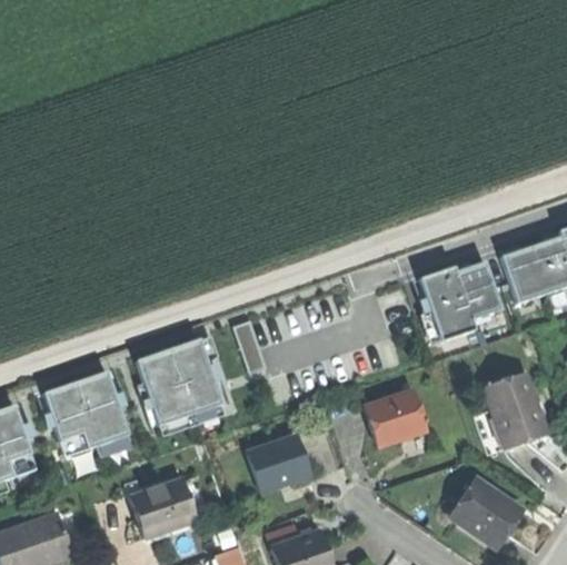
[(566,226),(559,229),(561,235),(546,239),(501,255),(518,301),(566,285),(566,226)]
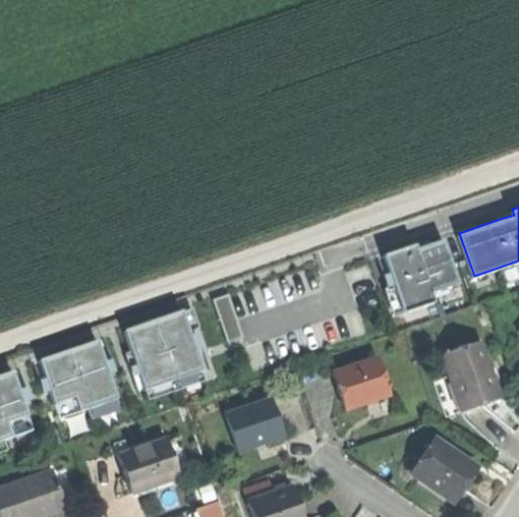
[(498,215),(500,219),(514,215),(512,210),(505,212),(498,215)]
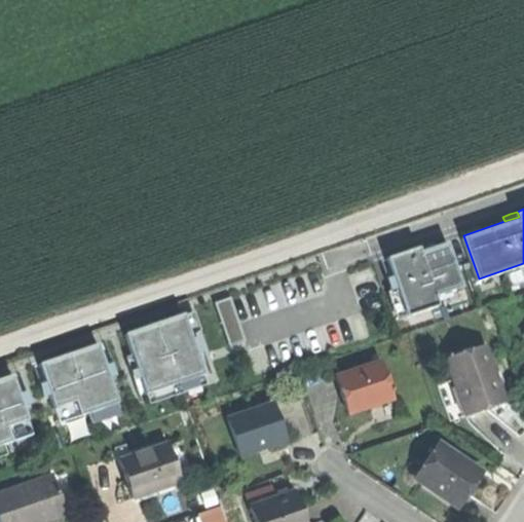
[(426,243),(419,245),(421,250),(437,245),(435,239),(426,243)]
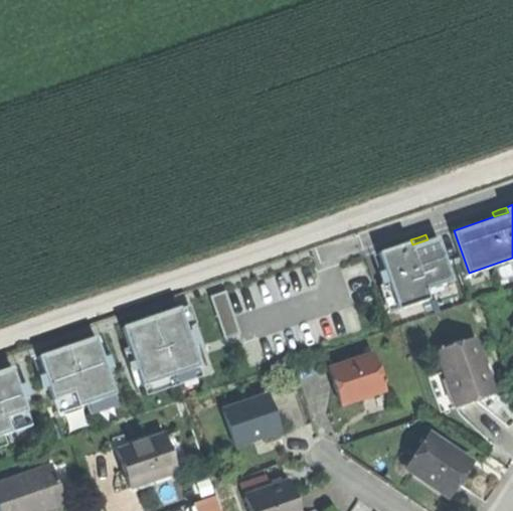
[(454,279),(440,235),(428,239),(412,244),(410,239),(380,250),(390,280),(399,306),(399,308),(431,298),(426,288),(454,279)]
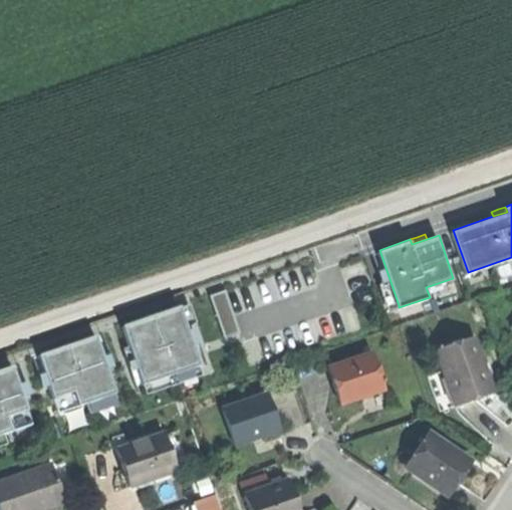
[(389,308),(399,305),(390,279),(379,282),(389,308)]
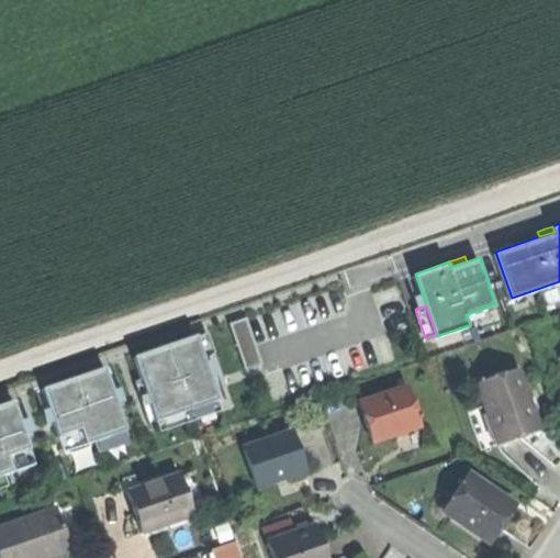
[(232,321),(247,366),(262,361),(247,315),(232,321)]
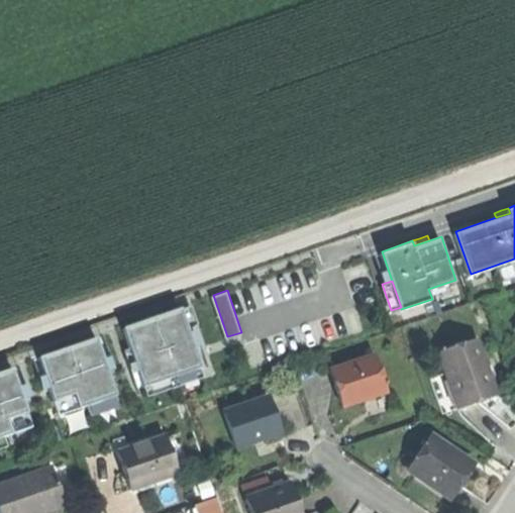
[(192,304),(182,308),(189,326),(199,322),(192,304)]
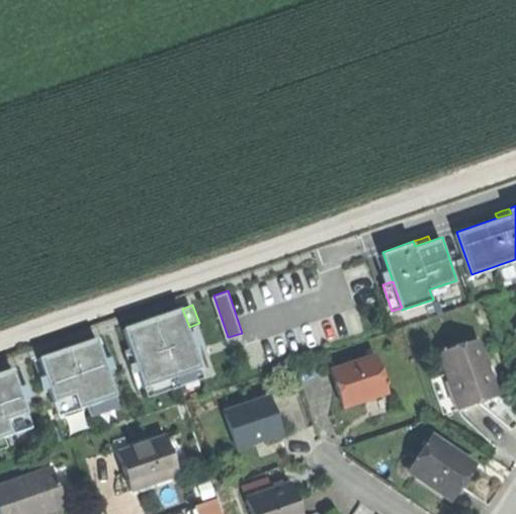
[(182,308),(124,327),(145,386),(202,365),(192,338),(189,327),(182,309),(182,308)]
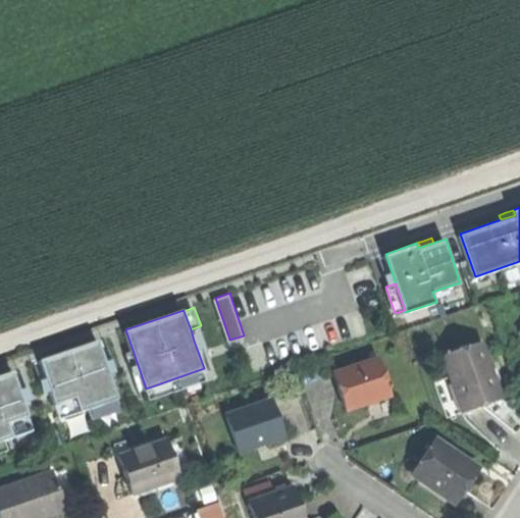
[(99,339),(41,358),(50,383),(61,416),(89,407),(118,397),(99,339)]
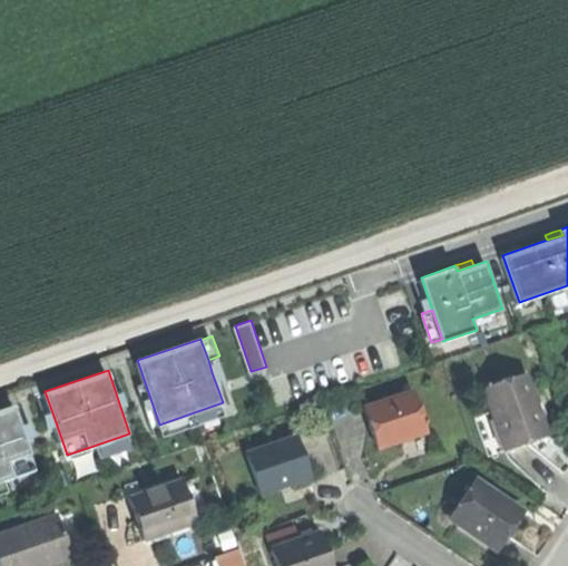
[(485,386),(507,449),(530,441),(548,435),(527,371),(485,386)]
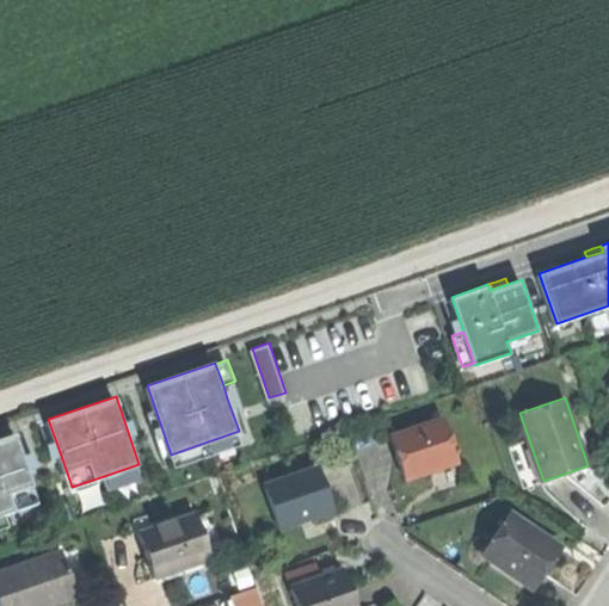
[(393,433),(406,477),(423,471),(457,461),(443,416),(393,433)]
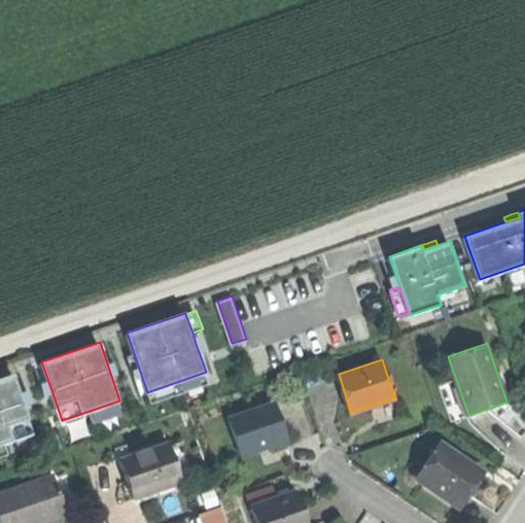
[(209,382),(206,372),(147,392),(150,403),(209,382)]
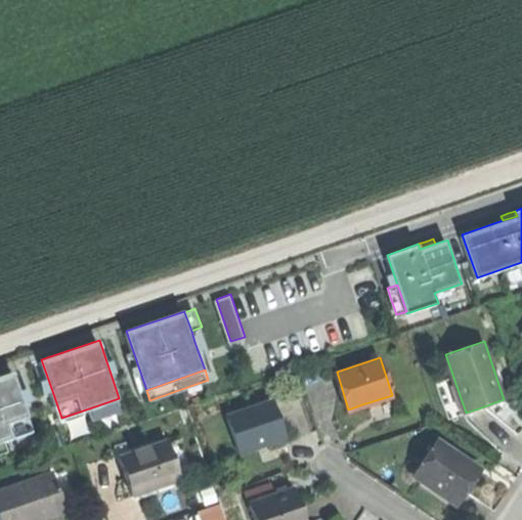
[(14,372),(0,376),(0,441),(5,439),(35,429),(23,397),(14,372)]
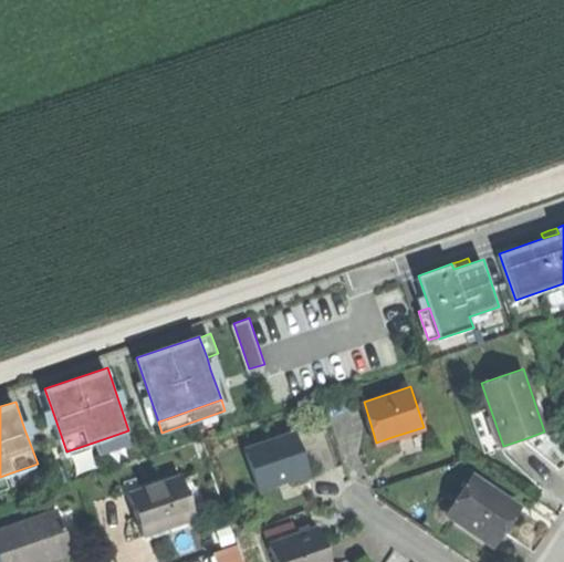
[(128,430),(96,441),(101,453),(132,443),(128,430)]
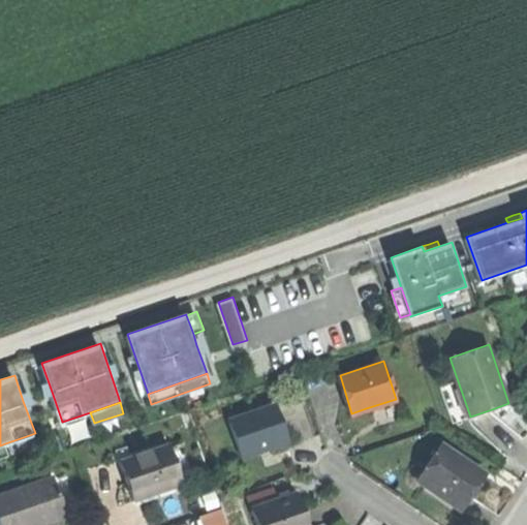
[(231,419),(244,455),(288,439),(284,428),(276,403),(231,419)]
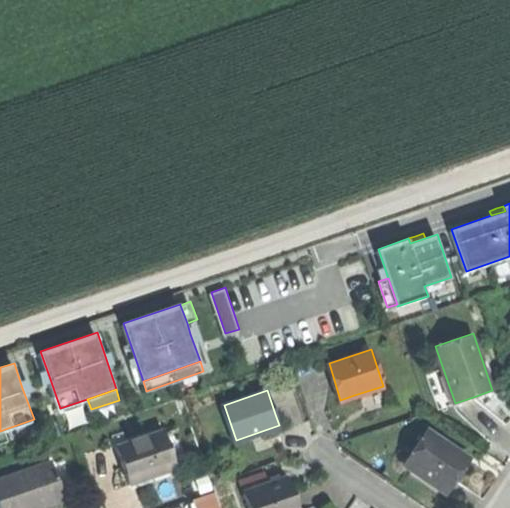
[(0,442),(9,439),(5,429),(0,431),(0,442)]
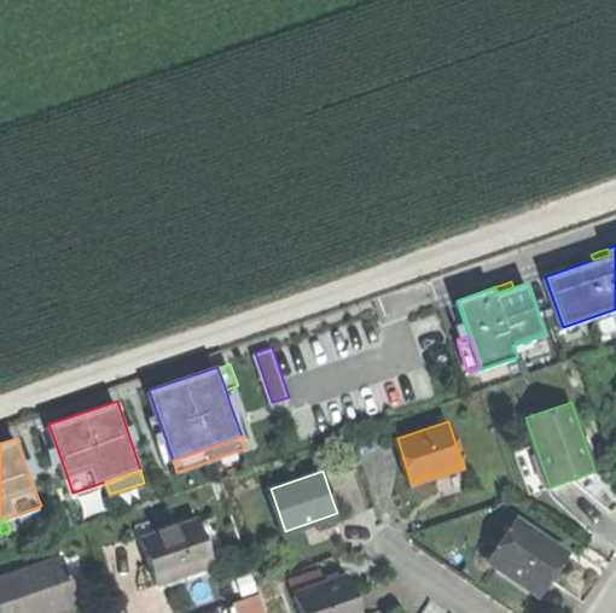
[(201,518),(195,520),(209,564),(215,561),(201,518)]
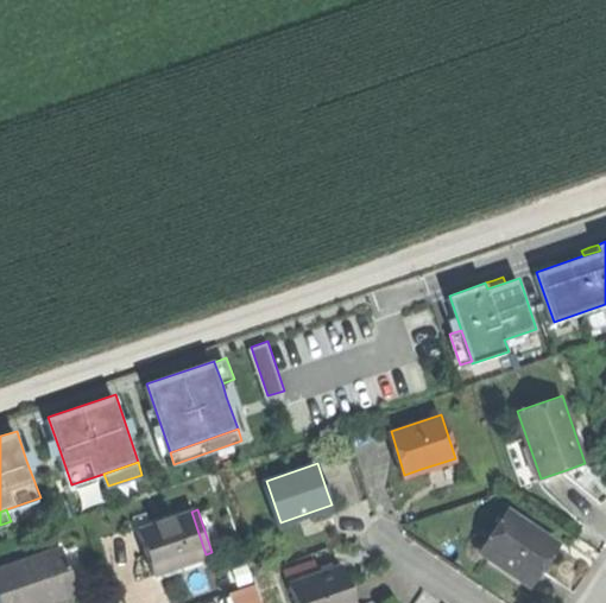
[(481,548),(530,582),(543,563),(557,543),(509,509),(481,548)]
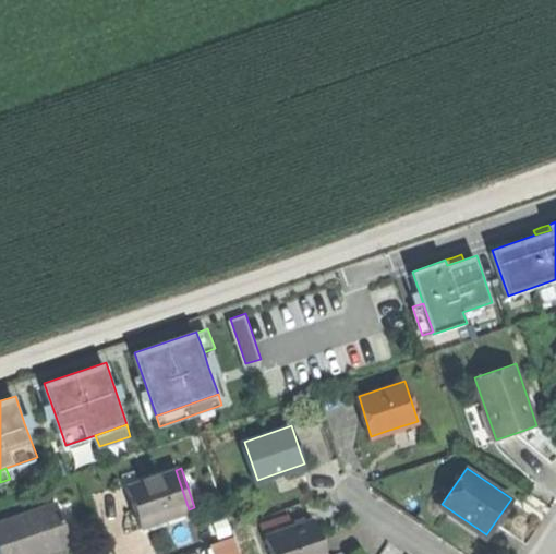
[(135,509),(141,525),(189,509),(176,470),(128,485),(135,509)]
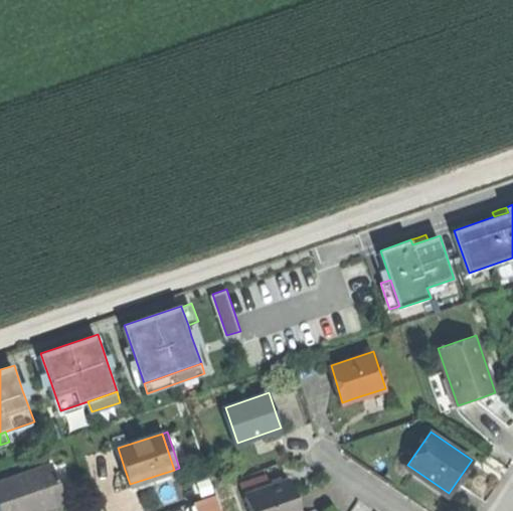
[(0,507),(1,510),(43,510),(66,503),(52,462),(0,480),(0,507)]
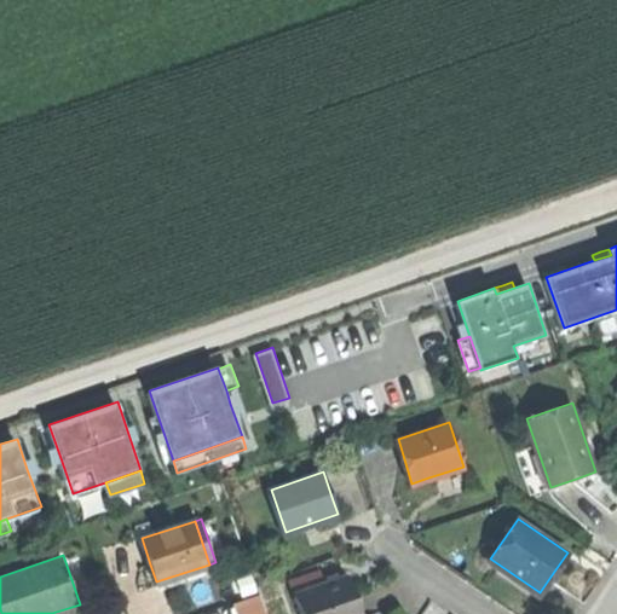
[(323,565),(297,573),(300,585),(328,577),(323,565)]
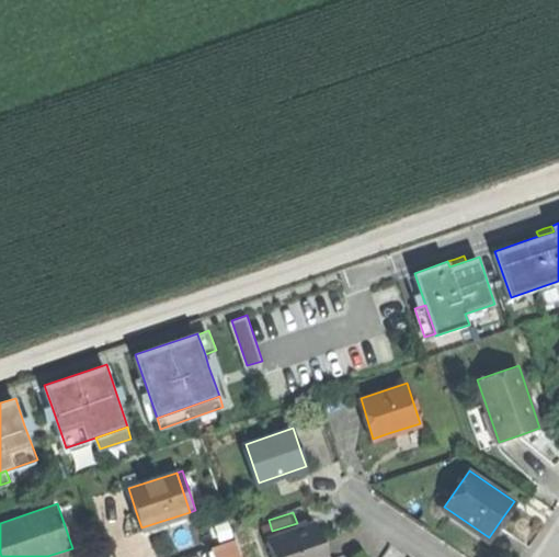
[(269,538),(274,556),(328,556),(324,544),(317,522),(269,538)]
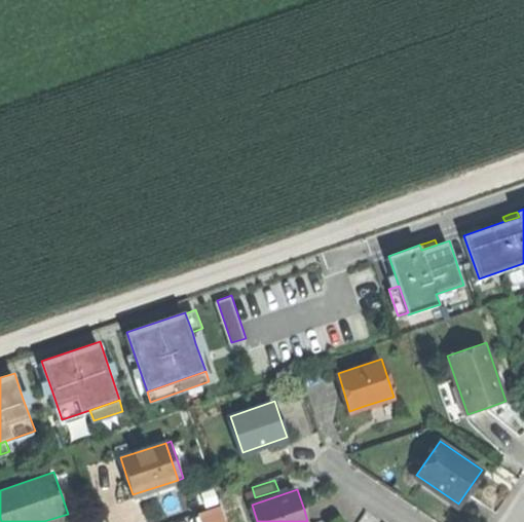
All buildings are outlined.
